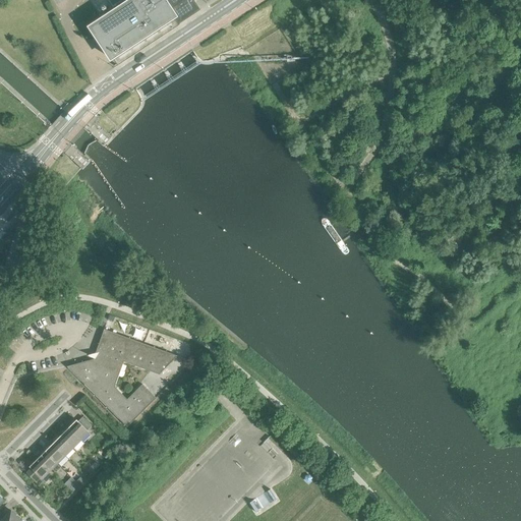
[(186,17),(197,10),(197,9),(191,0),(127,0),(125,2),(123,0),(107,0),(113,7),(116,5),(117,7),(111,11),(111,10),(110,11),(111,12),(105,16),(104,15),(97,20),(98,21),(90,26),(110,58),(118,53),(119,54),(126,50),(125,49),(131,44),(132,46),(139,41),(138,40),(146,36),(147,37),(153,32),(153,31),(159,26),(160,27),(167,23),(166,21),(173,16),(178,23),(186,18),(186,17)]
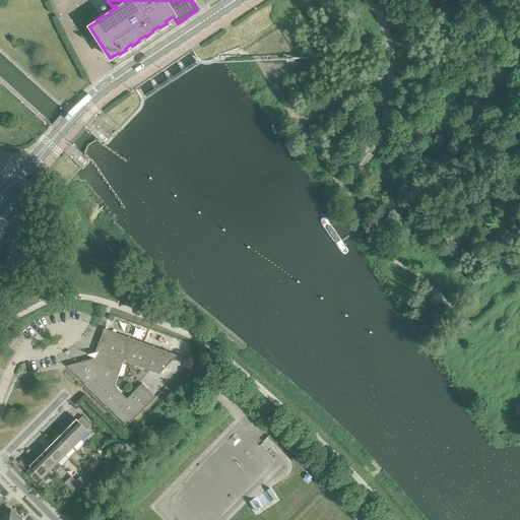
[(330,210),(316,219),(341,257),(355,248),(330,210)]
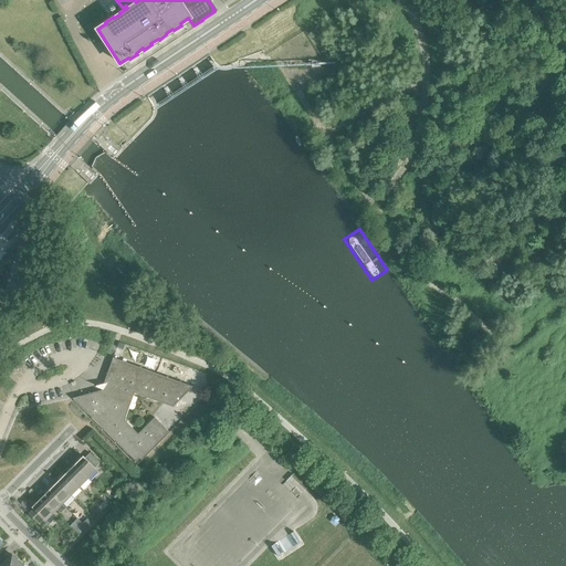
[(72,398),(137,464),(169,432),(154,418),(137,435),(124,420),(134,394),(173,407),(192,387),(113,358),(101,390),(72,398)]
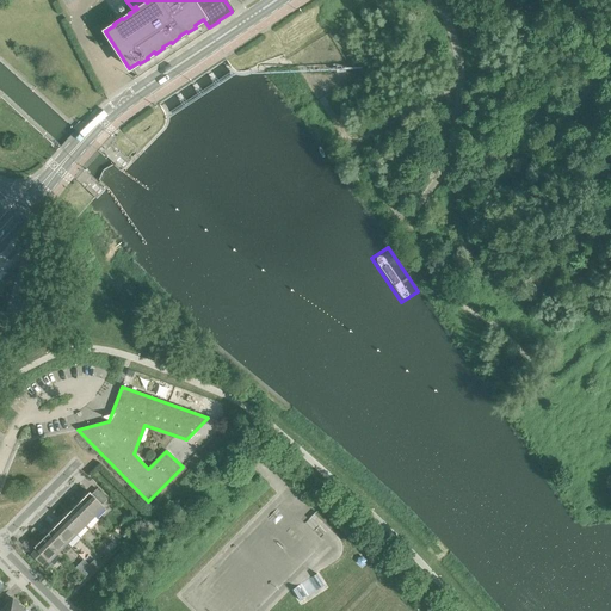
[(88,492),(79,501),(94,517),(104,507),(102,505),(106,500),(96,489),(91,494),(88,492)]
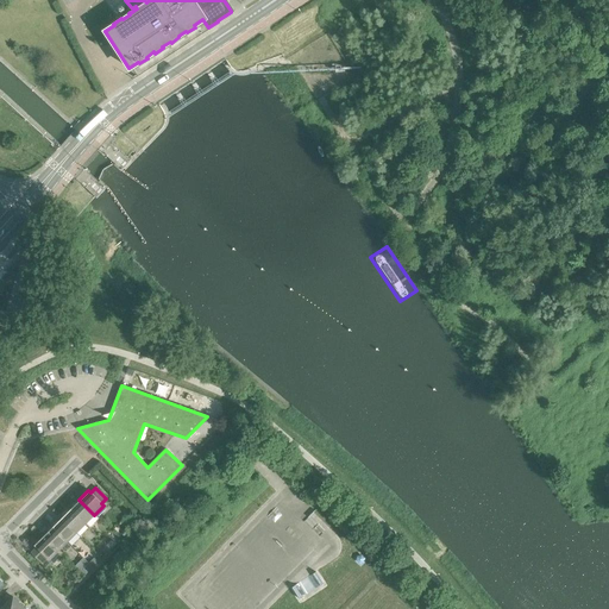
[(79,500),(70,509),(85,523),(94,515),(79,500)]
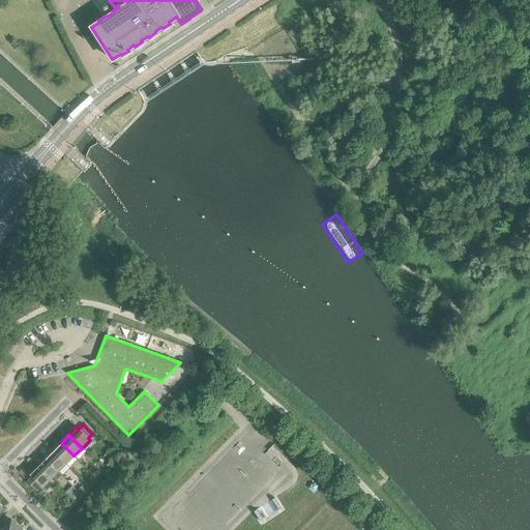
[(61,443),(53,451),(66,464),(74,455),(61,443)]
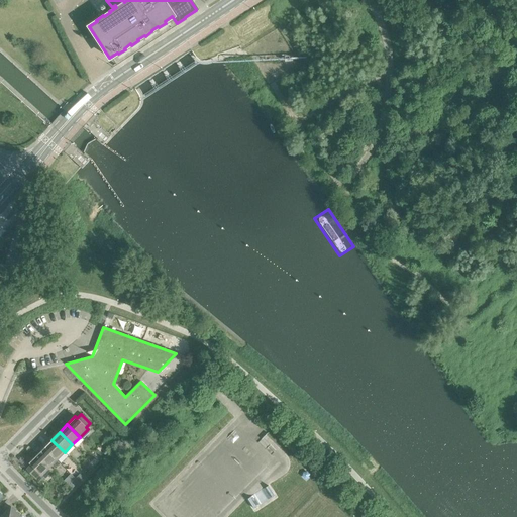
[(52,440),(44,447),(57,460),(65,452),(52,440)]
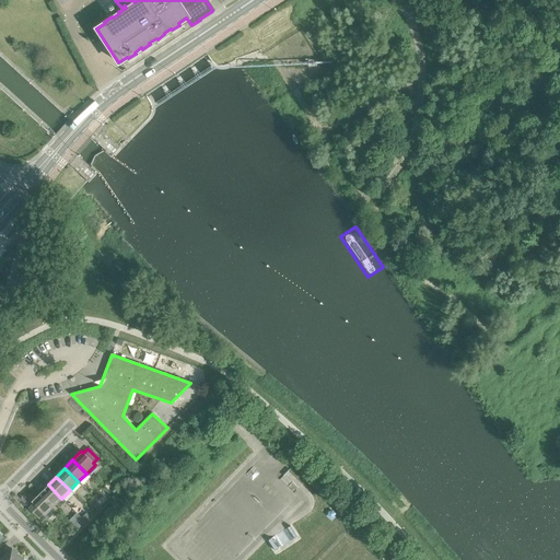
[(48,485),(39,493),(53,506),(61,499),(48,485)]
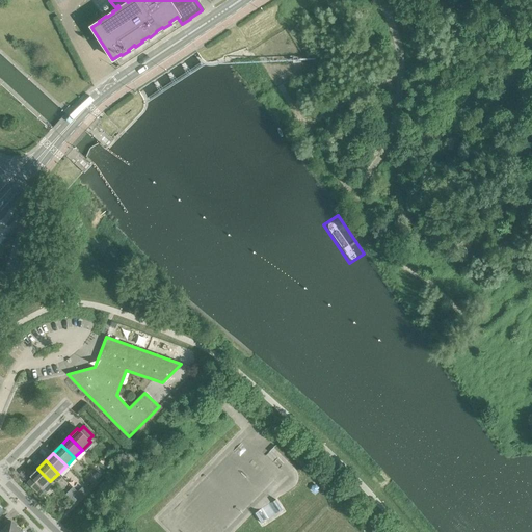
[(50,481),(37,469),(29,477),(31,478),(26,483),(40,496),(44,491),(46,494),(54,485),(50,481)]
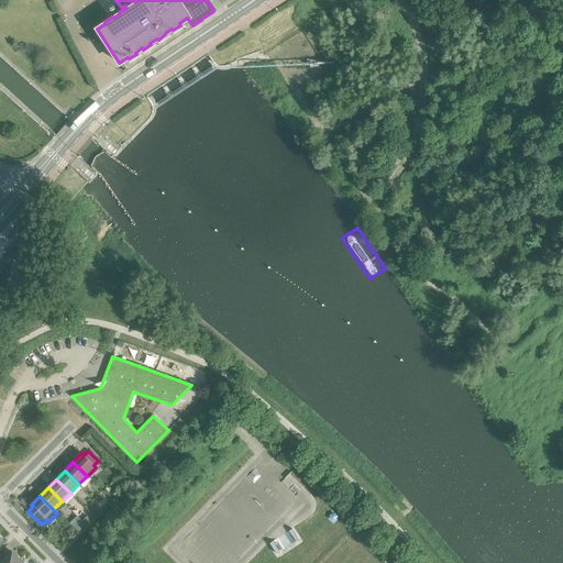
[(0,562),(21,562),(22,562),(11,552),(3,561),(0,558),(0,562)]
